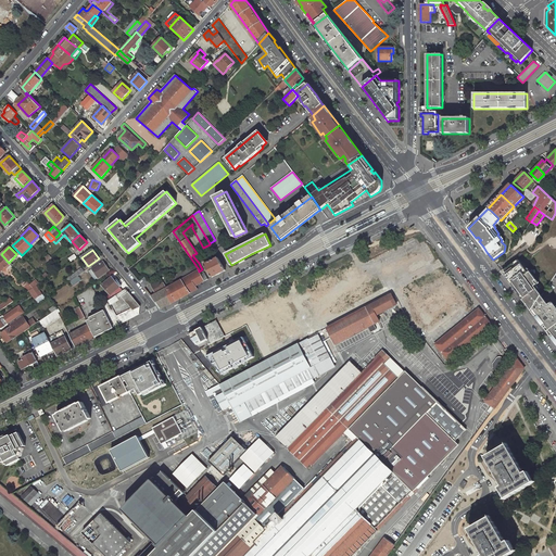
[(9,263),(1,254),(0,255),(0,268),(2,272),(10,264),(9,263)]
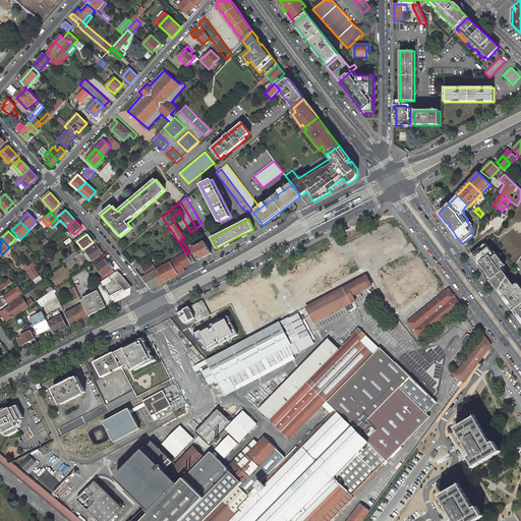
[(191,248),(198,259),(212,253),(205,241),(196,245),(195,243),(191,245),(192,247),(191,248)]
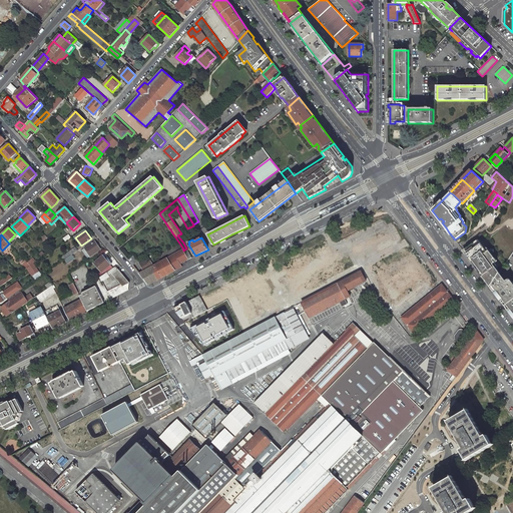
[(478,239),(463,250),(472,262),(475,267),(476,265),(480,270),(482,273),(480,274),(487,283),(490,287),(495,281),(500,273),(493,264),(495,262),(493,260),(495,258),(489,250),(487,251),(485,248),(482,245),(478,239)]
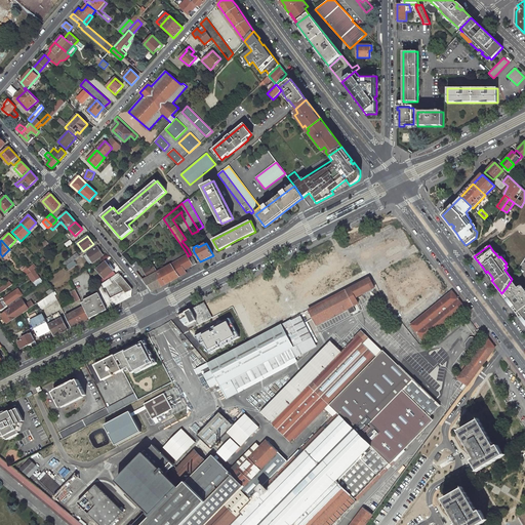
[(103,255),(97,247),(87,253),(92,263),(103,255)]
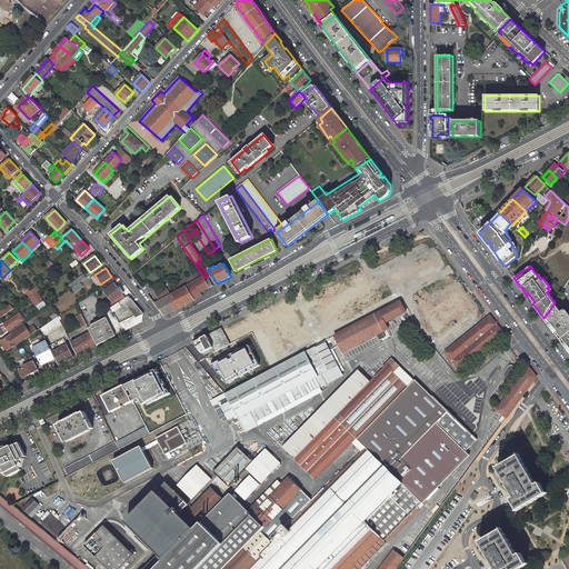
[(86,278),(83,275),(68,286),(70,289),(71,288),(80,282),(86,278)]
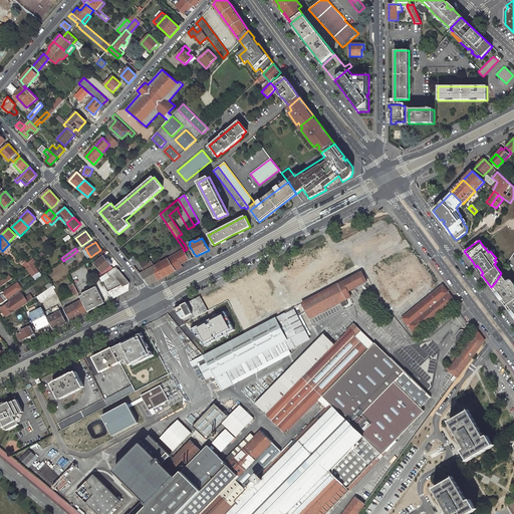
[(184,251),(184,250),(155,266),(151,261),(148,263),(146,260),(139,263),(144,272),(140,274),(149,285),(183,267),(181,264),(189,260),(186,254),(184,251)]
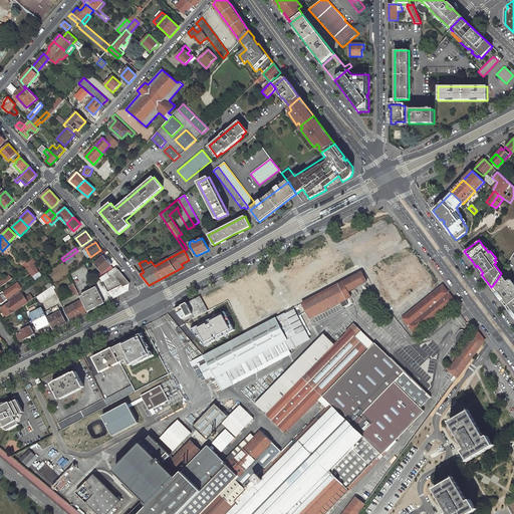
[(75,259),(72,255),(64,260),(67,264),(75,259)]
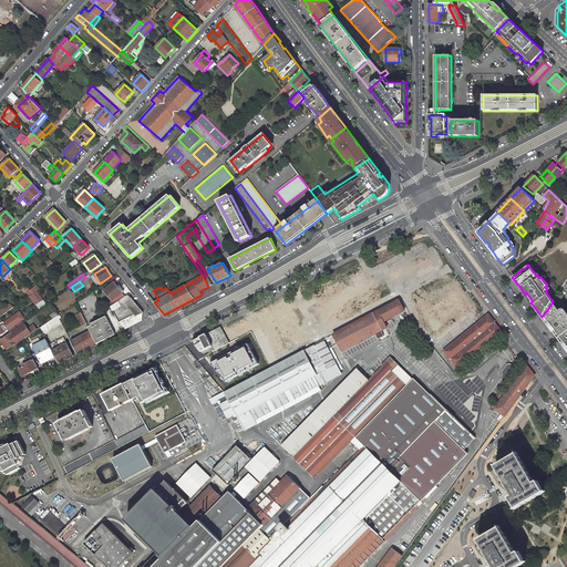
[(124,291),(115,281),(104,290),(112,300),(124,291)]
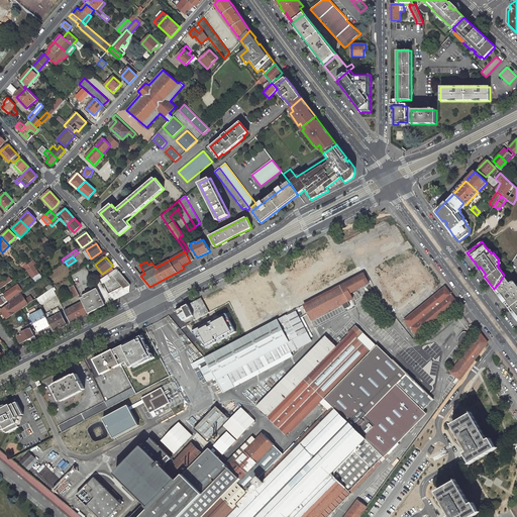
[(413,256),(380,276),(398,307),(431,288),(413,256)]
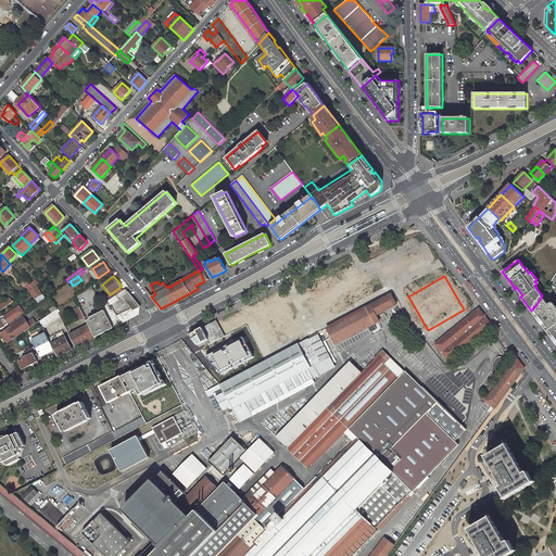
[(42,293),(37,286),(34,288),(29,290),(35,299),(42,293)]
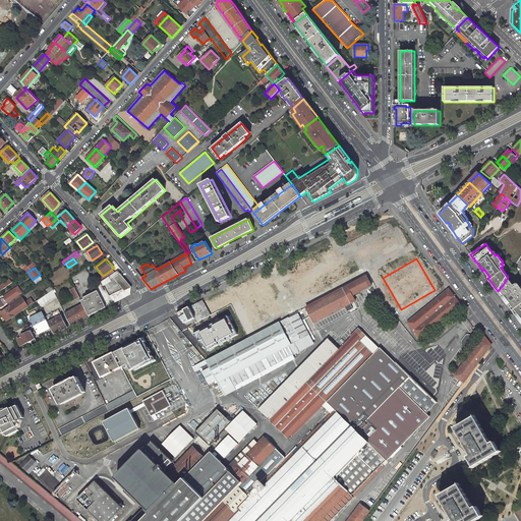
[(106,307),(130,294),(131,287),(118,271),(117,271),(115,273),(106,279),(96,286),(98,291),(106,307)]
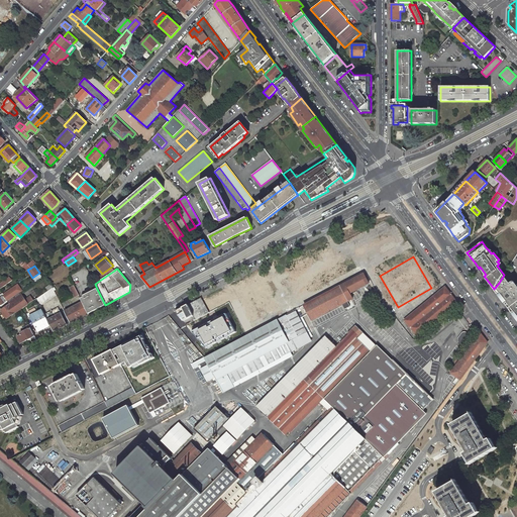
[(363,273),(342,284),(348,293),(368,283),(363,273)]
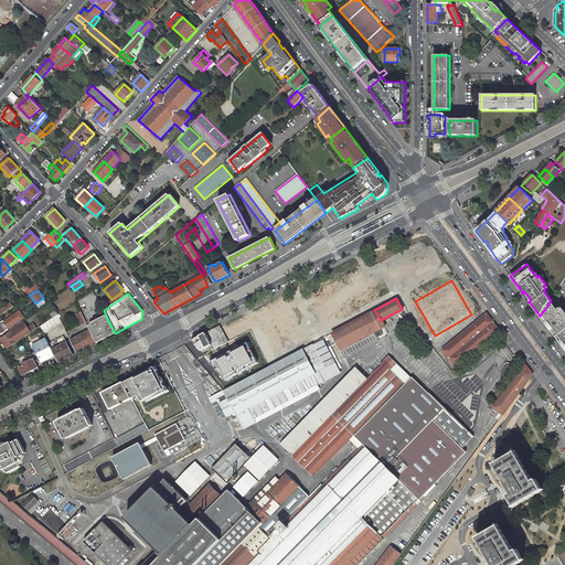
[(564,316),(560,308),(557,309),(552,302),(551,300),(545,309),(540,316),(542,318),(544,321),(556,337),(564,329),(564,316)]
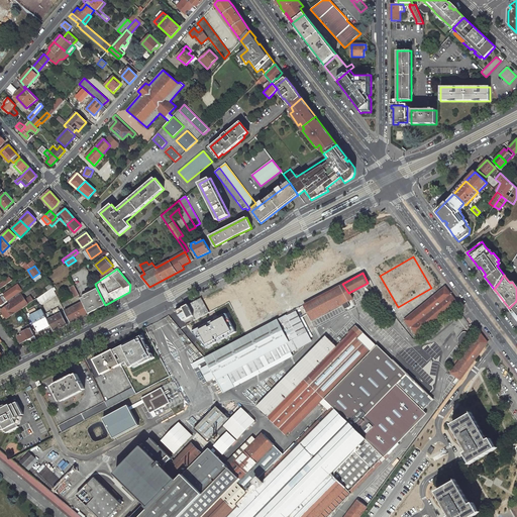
[(0,306),(8,301),(17,295),(22,291),(18,284),(5,293),(7,296),(5,297),(3,294),(0,295),(0,306)]
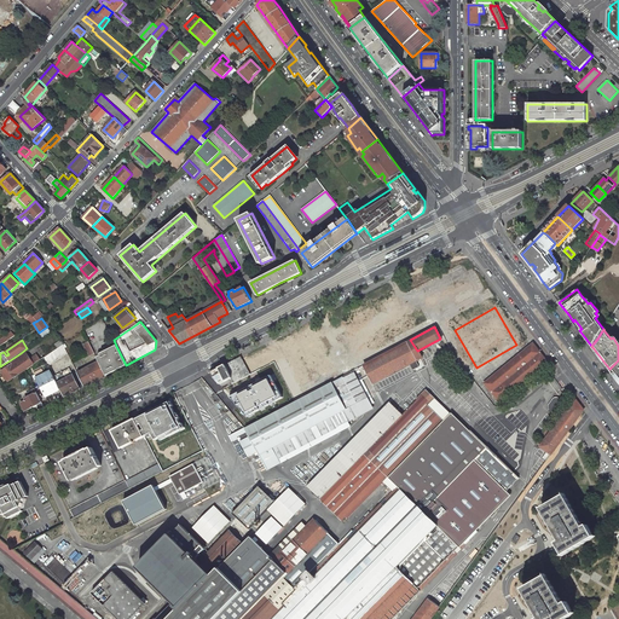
[(410,340),(362,366),(371,385),(420,358),(417,351),(410,340)]
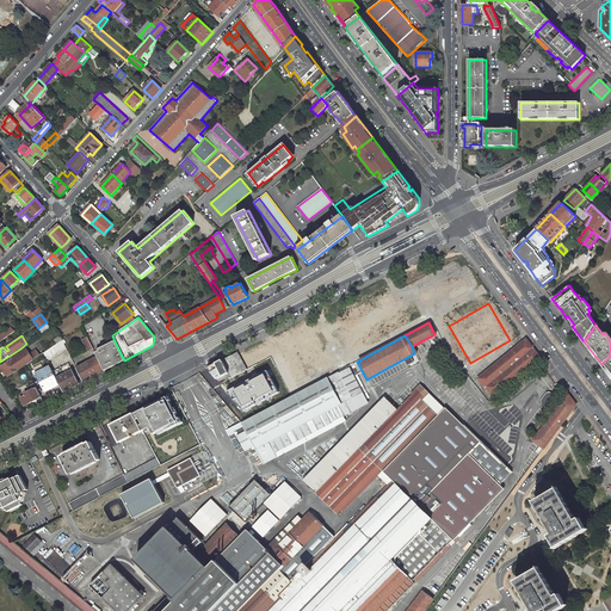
[(94,349),(88,337),(84,340),(90,351),(94,349)]
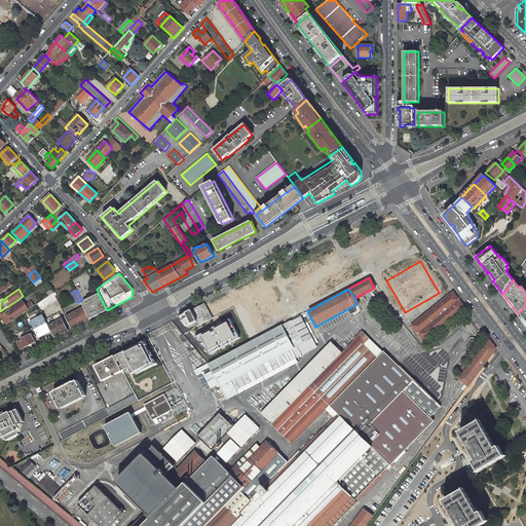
[(58,300),(53,293),(38,304),(41,310),(58,300)]
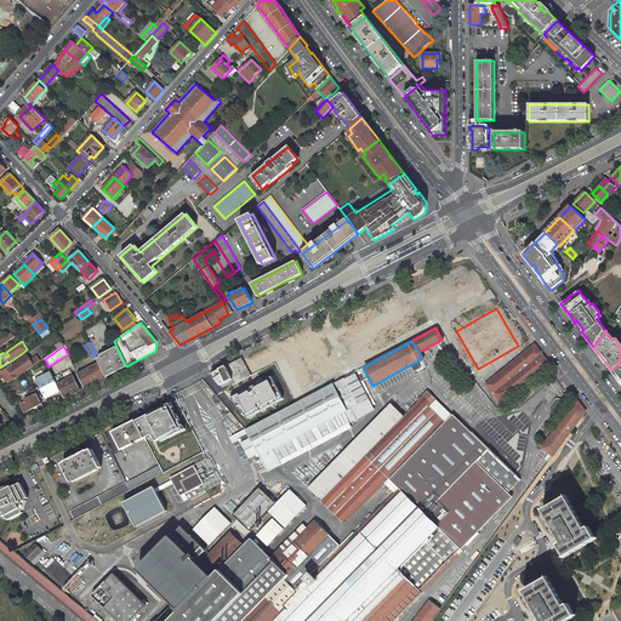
[(533,346),(485,385),(500,403),(547,364),(533,346)]
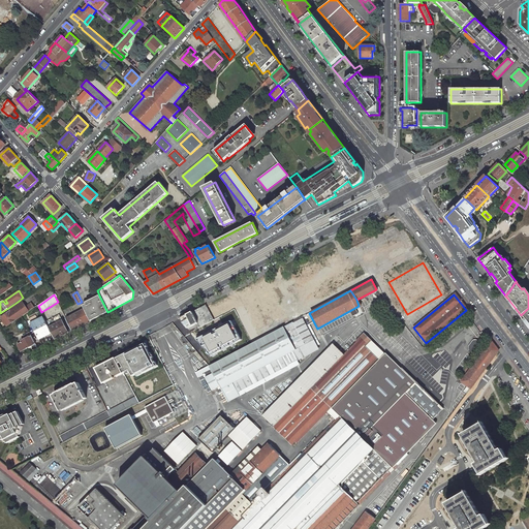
[(107,312),(99,296),(97,297),(86,303),(87,304),(83,306),(85,309),(91,320),(105,313),(107,312)]
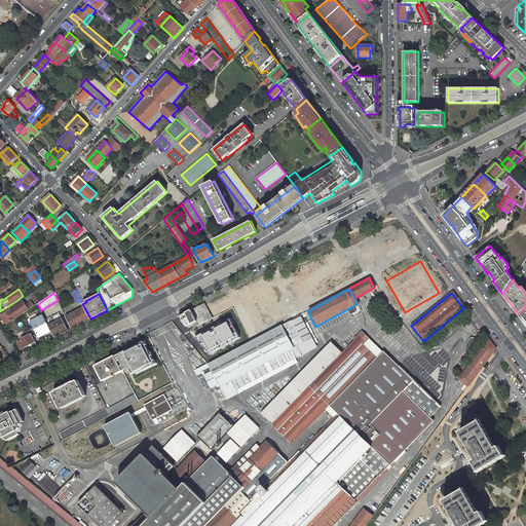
[(10,309),(20,303),(17,300),(8,306),(10,309)]
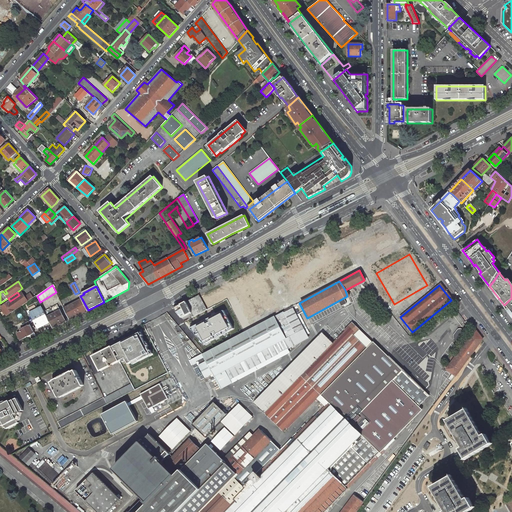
[(7,316),(16,310),(21,306),(25,303),(19,295),(10,301),(1,307),(7,316)]
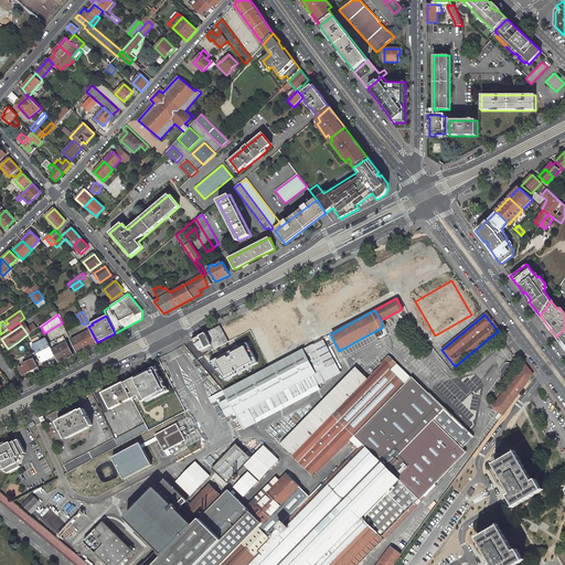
[(228,341),(220,326),(192,340),(201,351),(212,345),(214,350),(224,343),(228,341)]
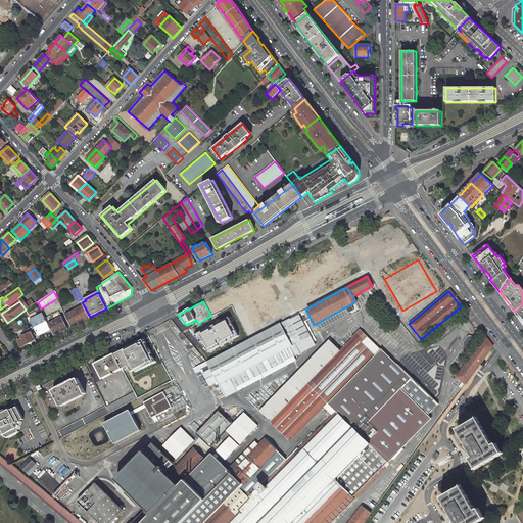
[(90,317),(84,305),(65,315),(72,326),(90,317)]
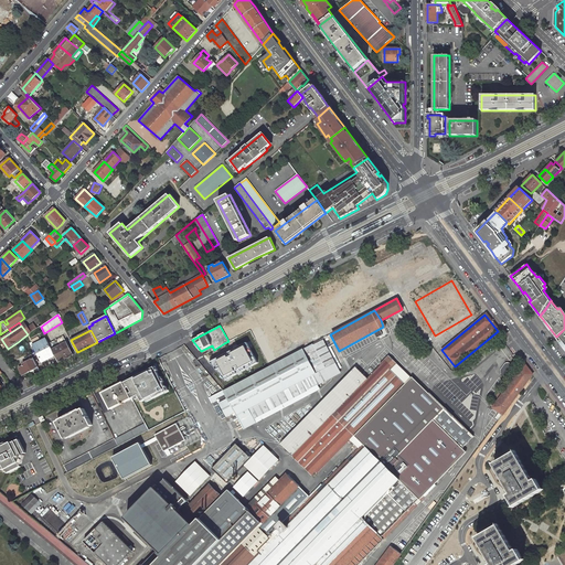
[(73,354),(63,336),(49,343),(55,355),(59,362),(73,354)]
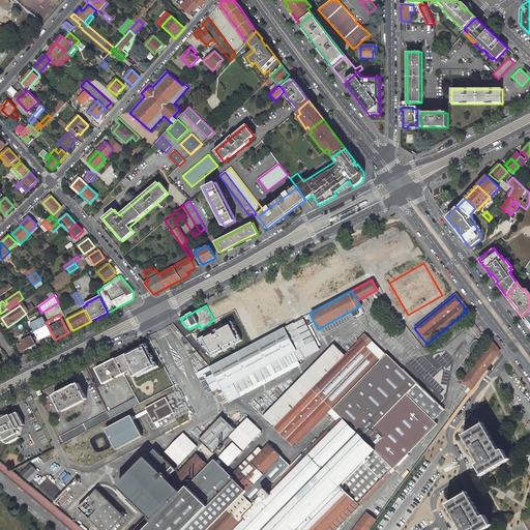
[(46,322),(43,318),(31,324),(39,341),(52,333),(46,322)]
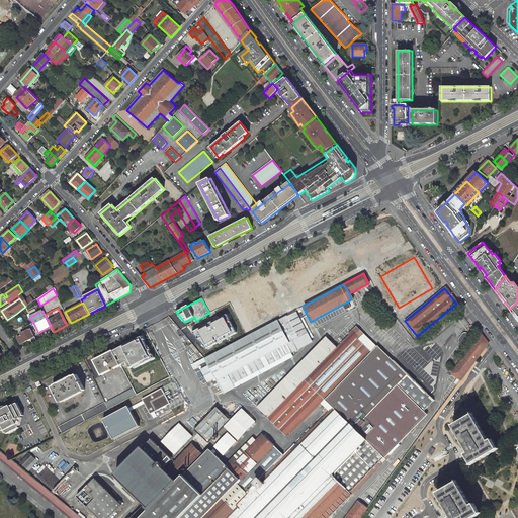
[(313,342),(296,312),(278,321),(285,335),(294,330),(304,347),(313,342)]
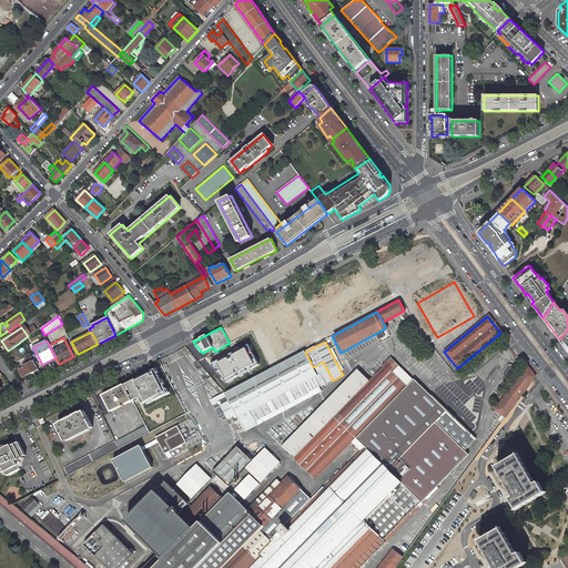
[(220,365),(226,378),(257,362),(249,345),(217,361),(220,365)]
